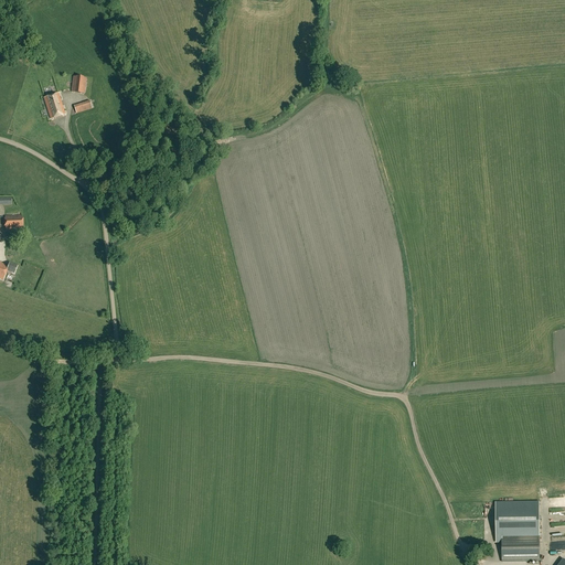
[(28,64),(32,59),(27,55),(22,61),(28,64)]
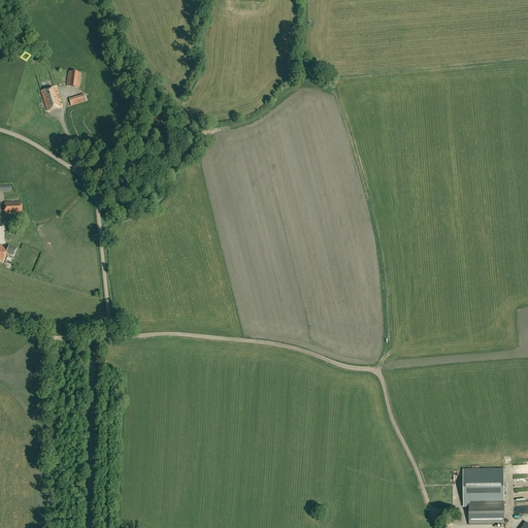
[(69,72),(67,86),(79,87),(80,73),(69,72)]
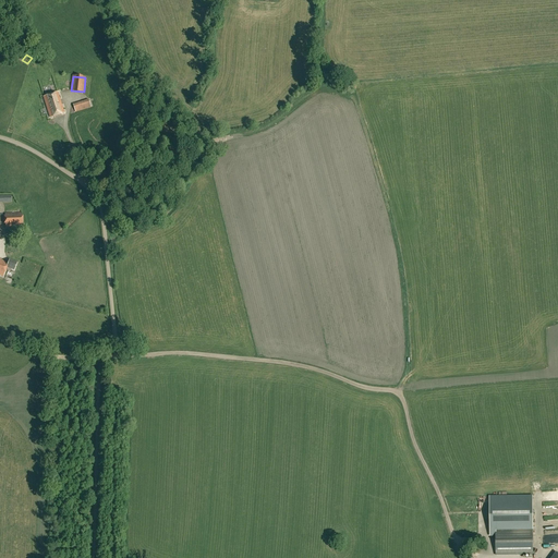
[(64,113),(58,92),(44,97),(50,118),(64,113)]
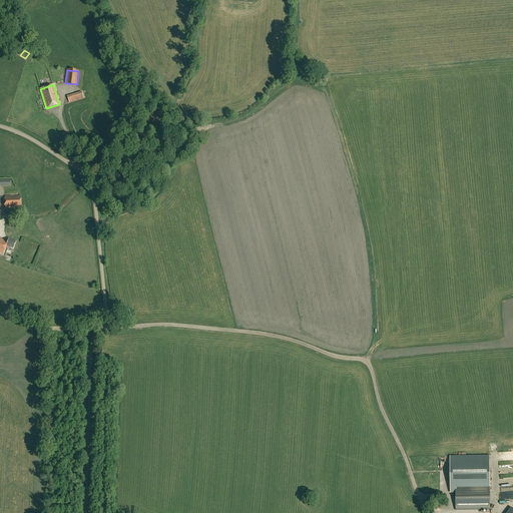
[(84,98),(81,91),(67,96),(69,103),(84,98)]
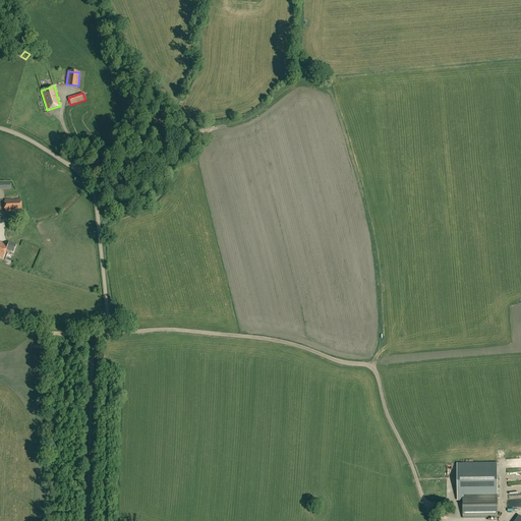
[(5,199),(5,212),(20,211),(20,198),(5,199)]
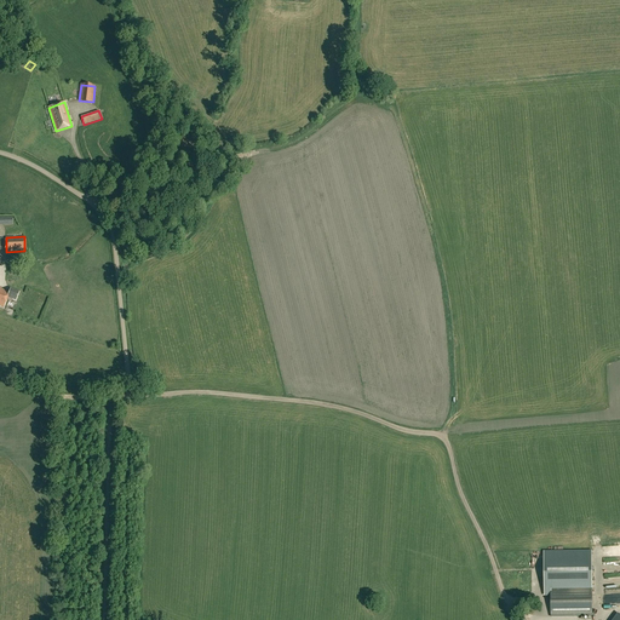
[(0,305),(4,308),(7,297),(16,300),(18,292),(11,290),(10,292),(0,288),(0,305)]
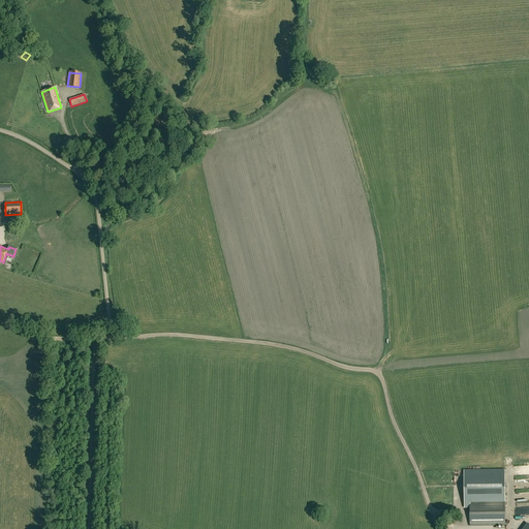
[(505,502),(505,469),(464,470),(465,505),(469,505),(469,503),(504,502),(505,502)]
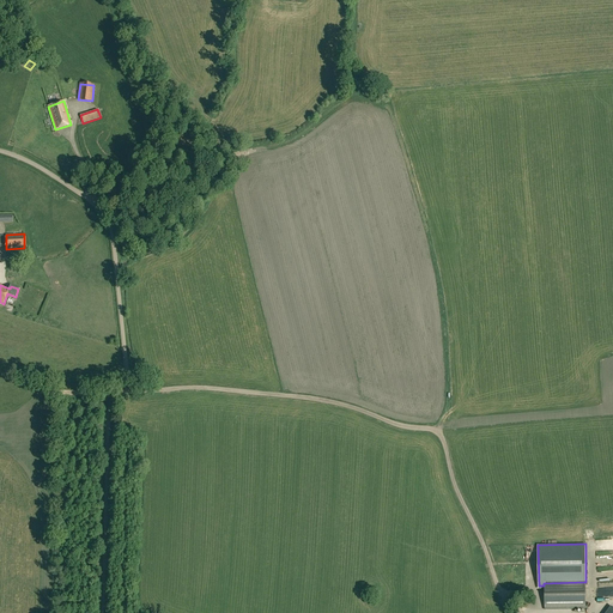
[(544,583),(544,586),(545,610),(586,610),(584,582),(544,583)]
